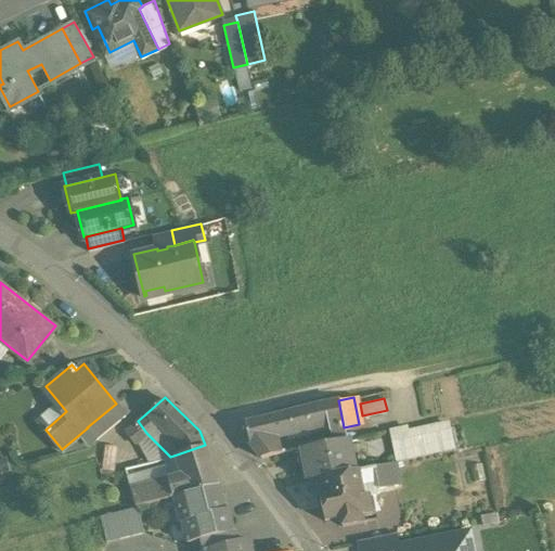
[(338,399),(317,404),(322,424),(328,423),(330,430),(344,427),(338,400),(338,399)]
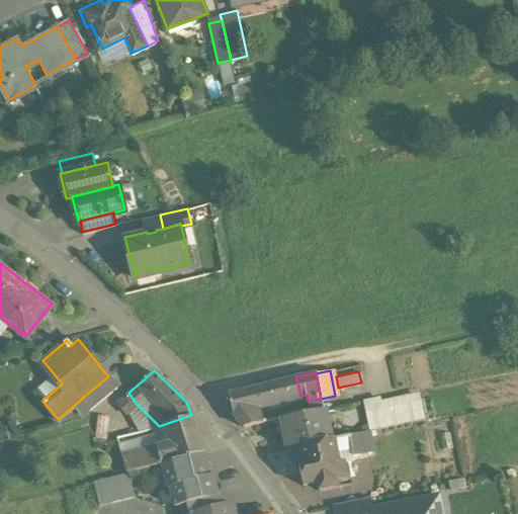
[(108,376),(81,399),(82,399),(89,408),(116,386),(108,376)]
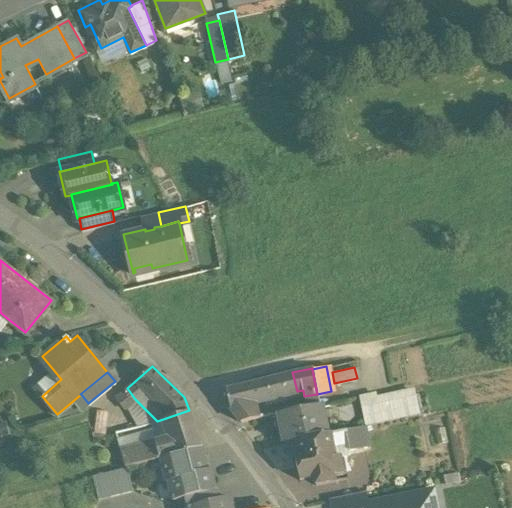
[(292,372),(226,389),(230,407),(240,421),(259,417),(256,401),(297,391),(292,372)]
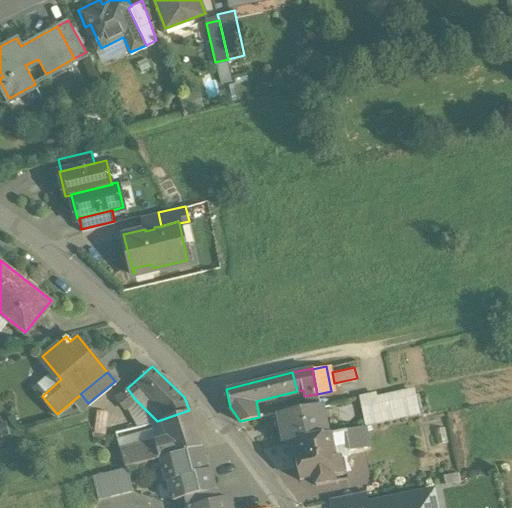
[(127,388),(115,397),(123,407),(126,405),(135,399),(127,388)]
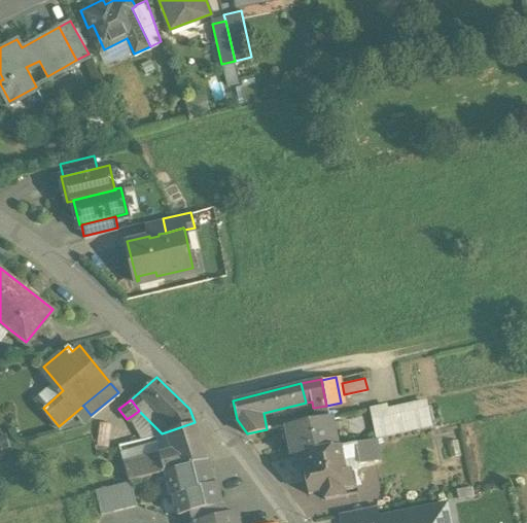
[(425,401),(388,409),(394,432),(430,425),(425,401)]
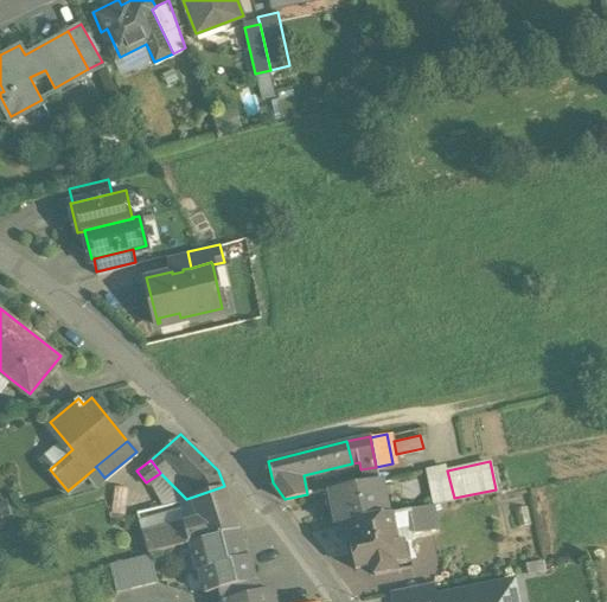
[(446,466),(426,469),(433,503),(454,498),(447,471),(446,466)]
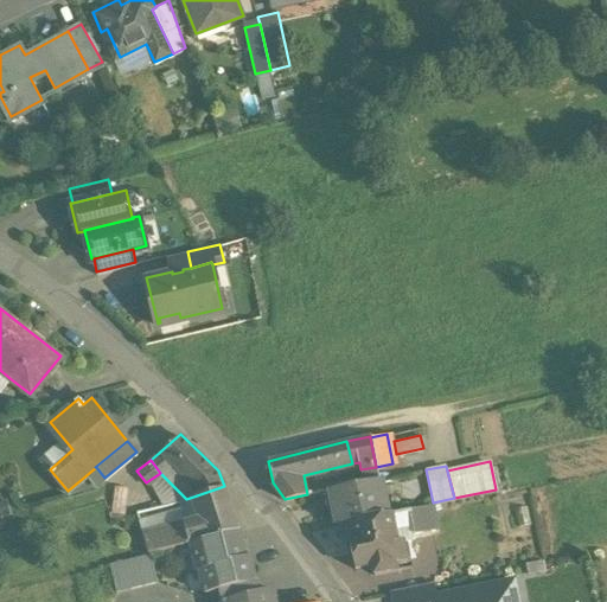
[(376,467),(360,469),(364,482),(376,480),(377,479),(376,467)]
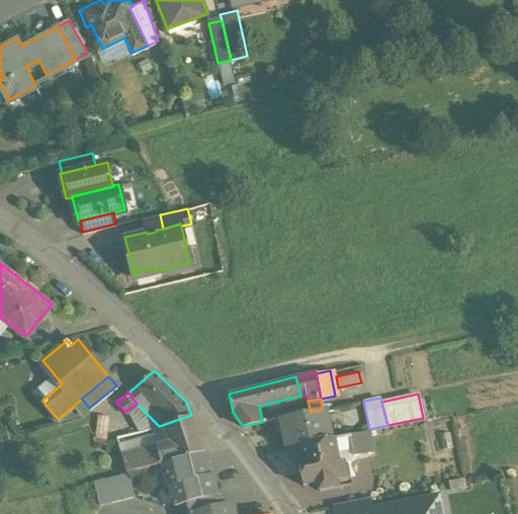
[(159,426),(137,404),(127,410),(141,430),(159,426)]
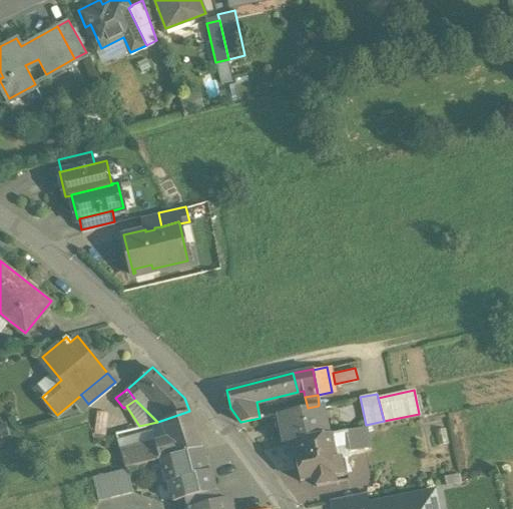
[(308,408),(280,414),(286,443),(298,441),(324,436),(318,406),(308,408)]
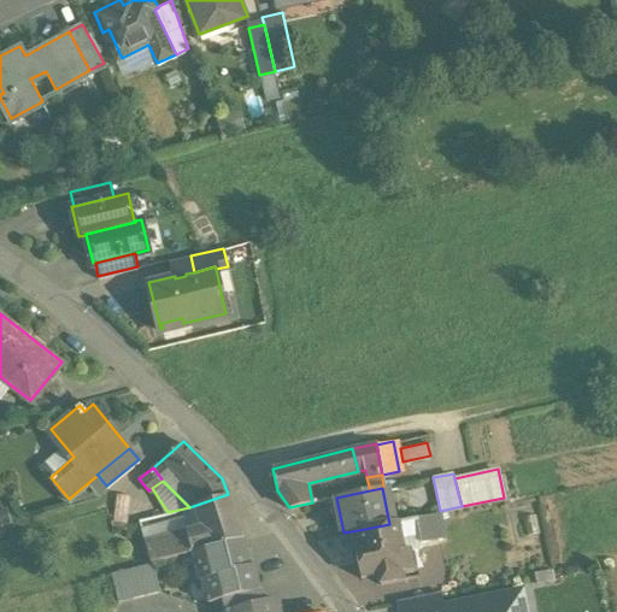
[(228,494),(197,505),(203,524),(168,534),(174,557),(193,551),(242,539),(228,494)]
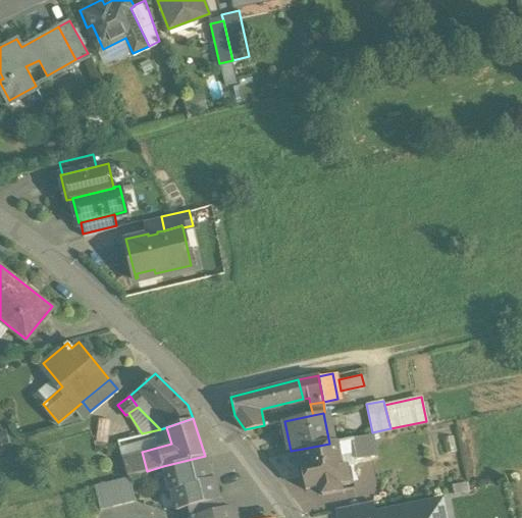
[(370,434),(352,437),(355,452),(356,458),(360,457),(361,460),(371,459),(370,455),(374,455),(374,454),(370,434)]
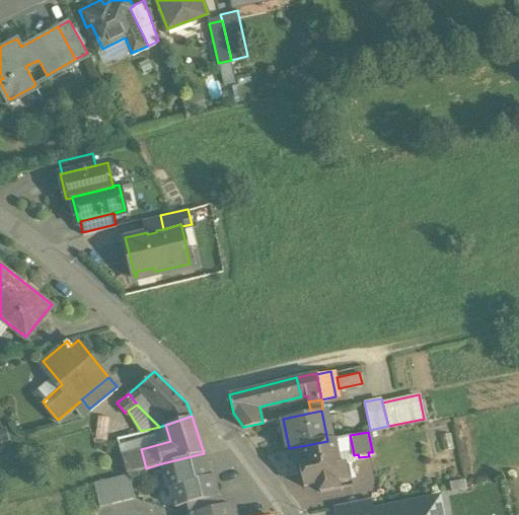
[(350,435),(335,439),(338,452),(353,449),(350,435)]
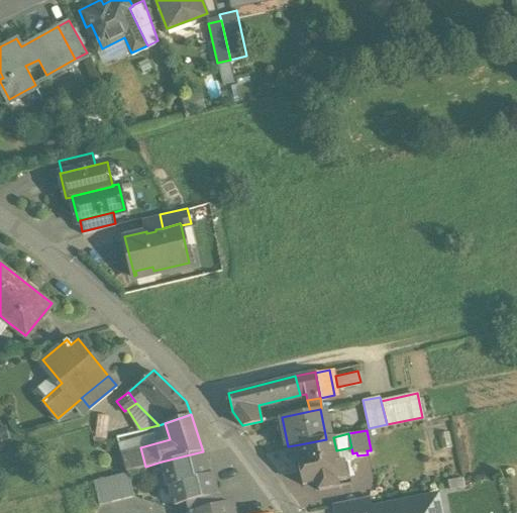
[(326,439),(300,444),(302,458),(298,459),(303,483),(317,480),(319,488),(339,484),(337,478),(346,476),(343,460),(338,462),(336,450),(333,437),(326,439)]
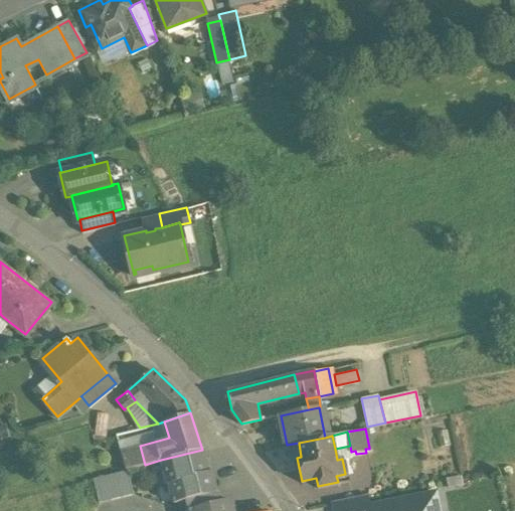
[(140,446),(121,451),(126,469),(128,469),(145,465),(140,446)]
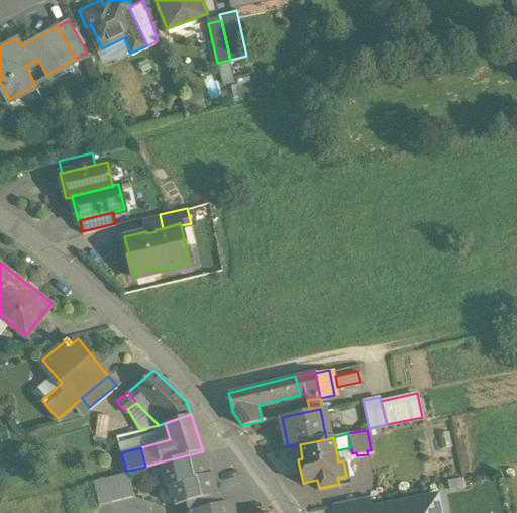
[(203,451),(162,462),(168,485),(170,485),(174,501),(175,504),(187,501),(189,512),(234,512),(232,501),(220,504),(212,473),(208,474),(203,451)]
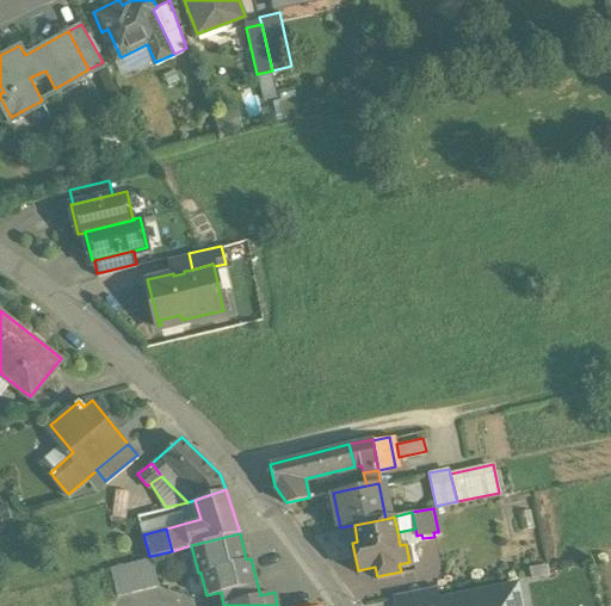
[(149,556),(110,566),(117,594),(158,583),(152,556),(149,556)]
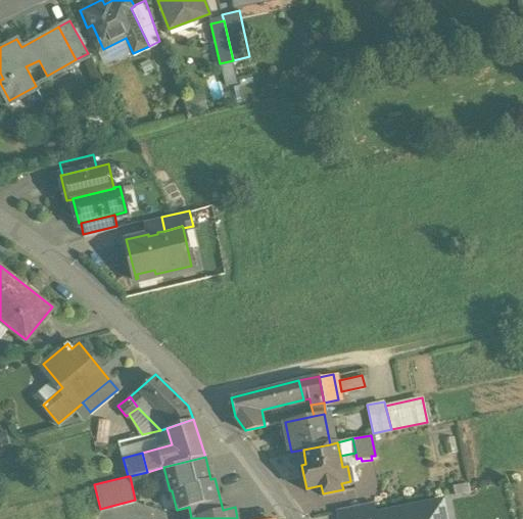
[(376,513),(367,515),(367,518),(445,518),(442,500),(376,513)]
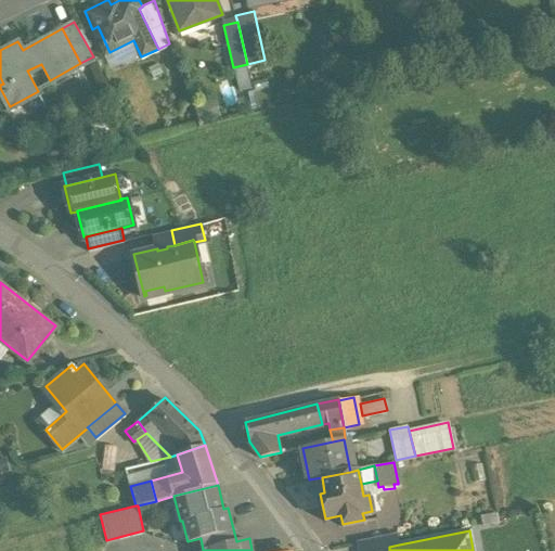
[(396,533),(358,540),(360,550),(389,550),(389,547),(399,545),(396,533)]
